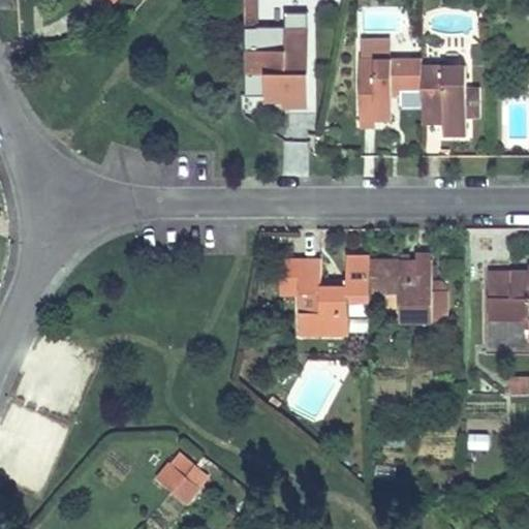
[(243,0),(244,21),(257,21),(256,0),(243,0)]
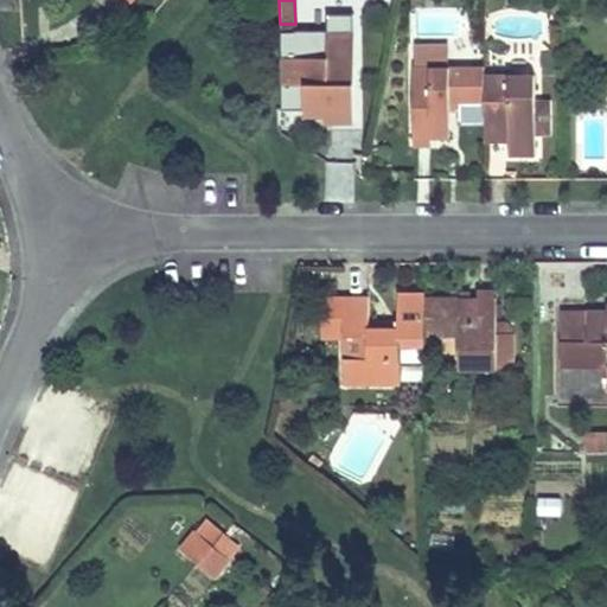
[(328,11),(327,32),(355,31),(355,11),(328,11)]
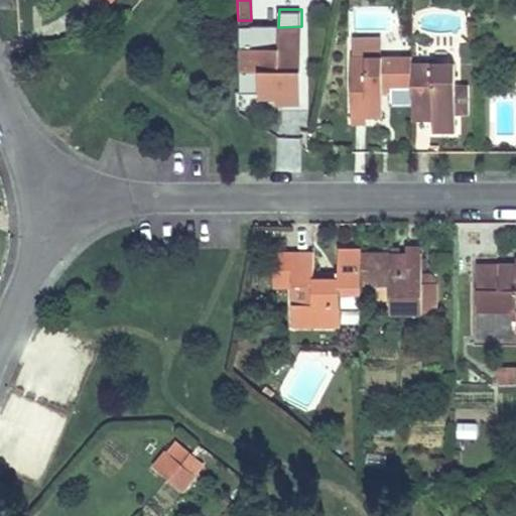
[(253,26),(239,27),(239,74),(260,73),(261,98),(286,98),(286,104),(301,104),(301,26),(278,27),(260,27),(260,33),(254,34),(253,26)]
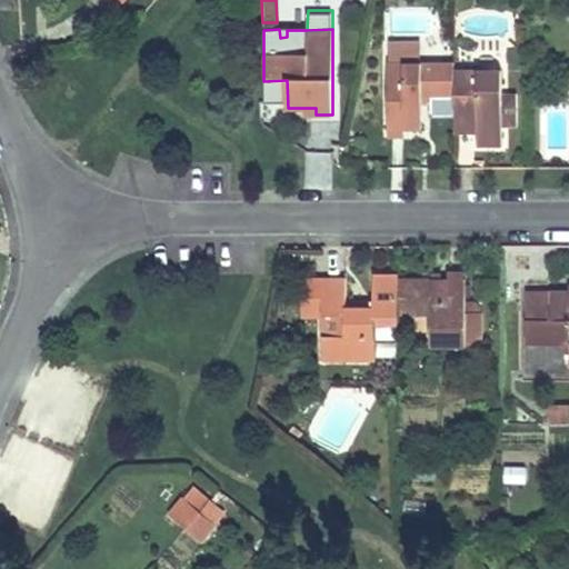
[(455,71),(455,61),(389,62),(389,128),(422,127),(422,102),(423,95),(433,95),(455,96),(455,133),(477,133),(477,146),(501,146),(501,71),(455,71)]
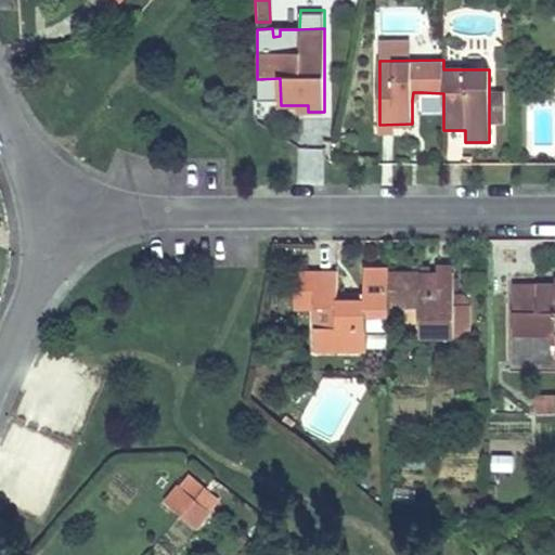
[(280,78),(257,79),(257,99),(280,99),(280,78)]
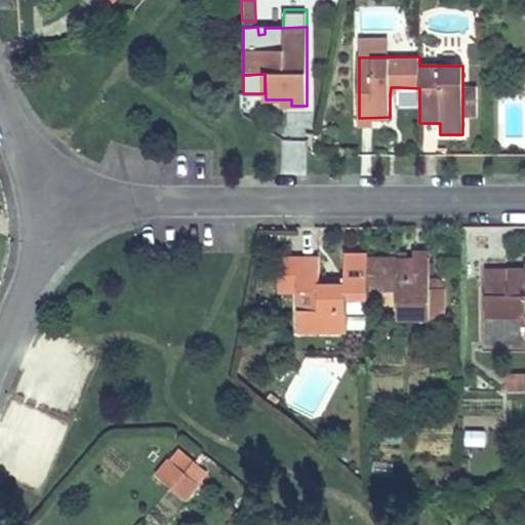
[(319,258),(297,257),(297,290),(297,332),(347,332),(347,299),(367,300),(367,288),(397,289),(397,320),(430,320),(430,284),(430,258),(367,258),(367,252),(345,253),(344,285),(319,284),(319,258)]
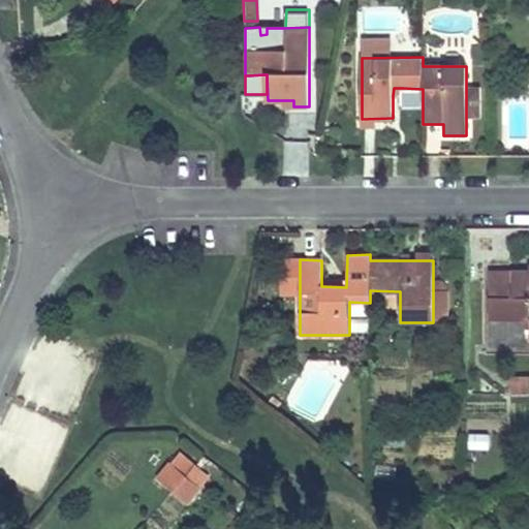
[(300,292),(300,259),(282,259),(282,292),(300,292)]
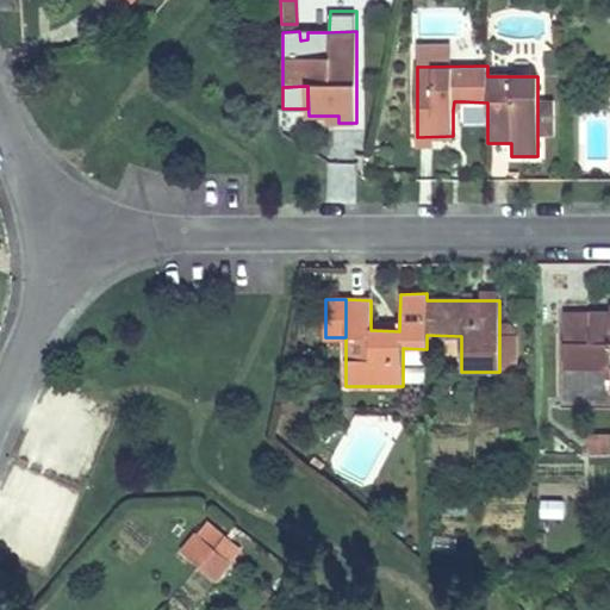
[(609,312),(589,312),(566,312),(566,344),(565,369),(609,369),(609,312)]
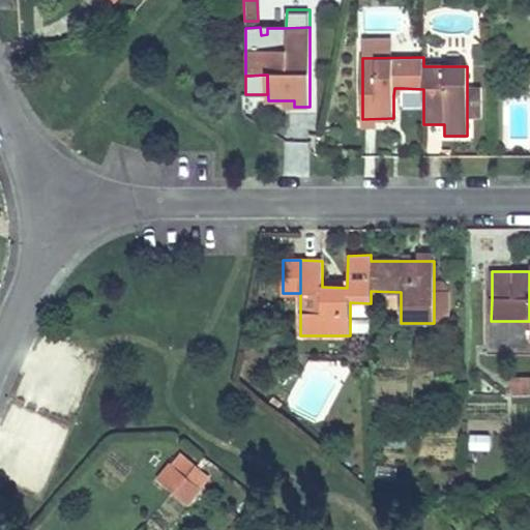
[(434,287),(434,323),(449,323),(449,287),(434,287)]
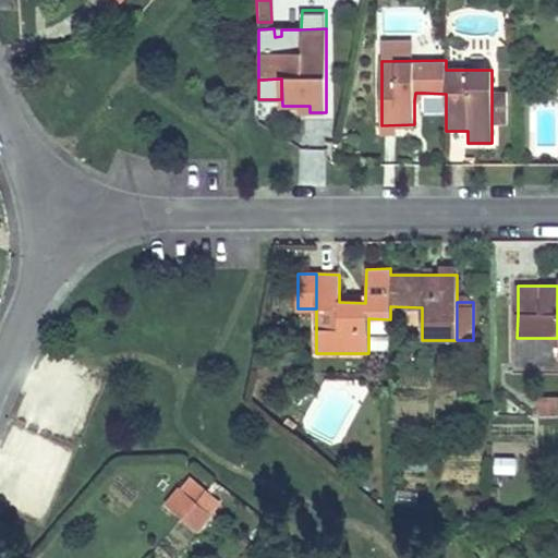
[(557,392),(537,395),(538,415),(557,414),(557,392)]
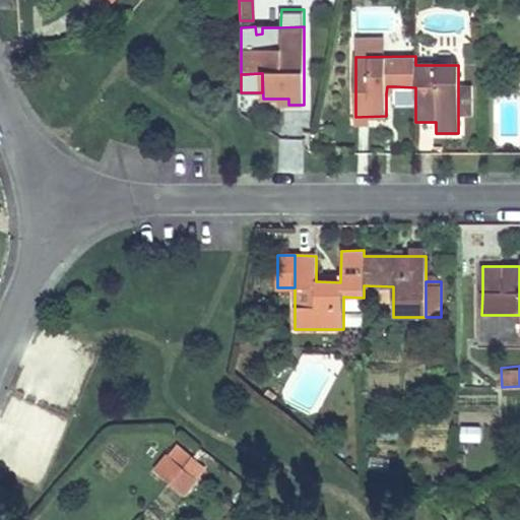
[(175,449),(168,456),(183,468),(188,461),(175,449)]
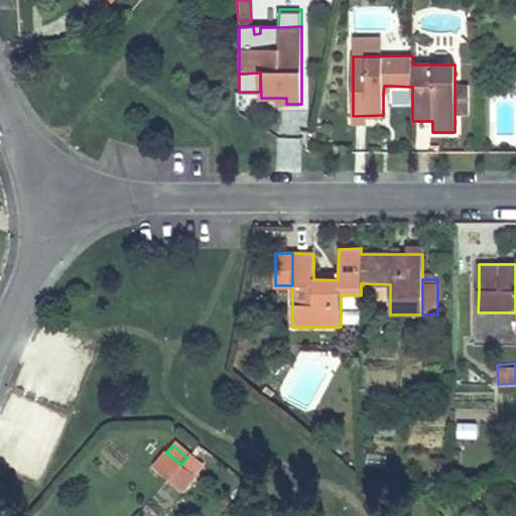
[(195,478),(166,453),(155,467),(182,492),(195,478)]
